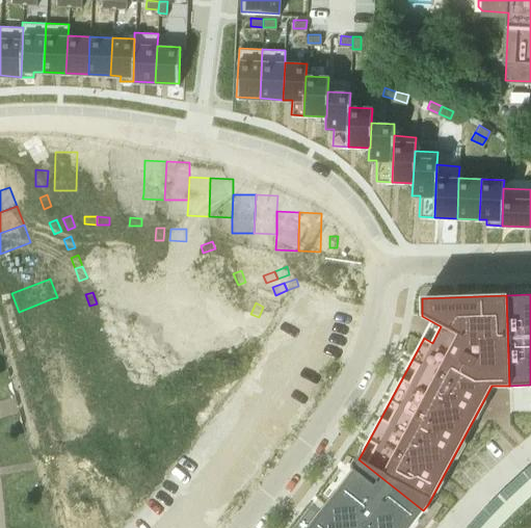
[(97,304),(89,306),(94,318),(101,315),(97,304)]
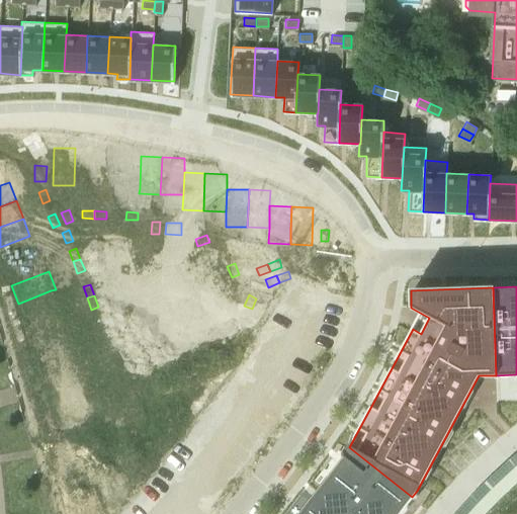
[(244,306),(239,317),(247,320),(252,309),(244,306)]
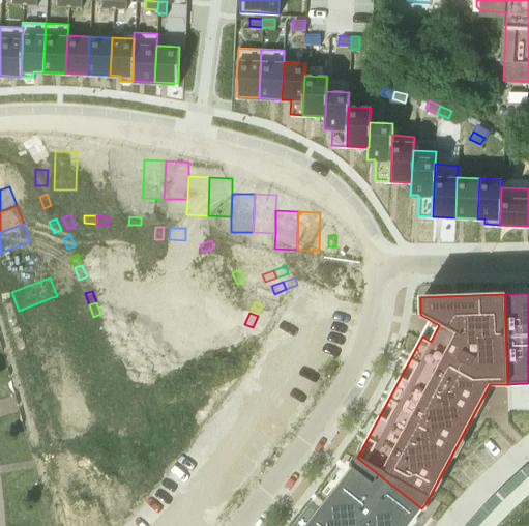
[(107,328),(98,330),(103,342),(111,339),(107,328)]
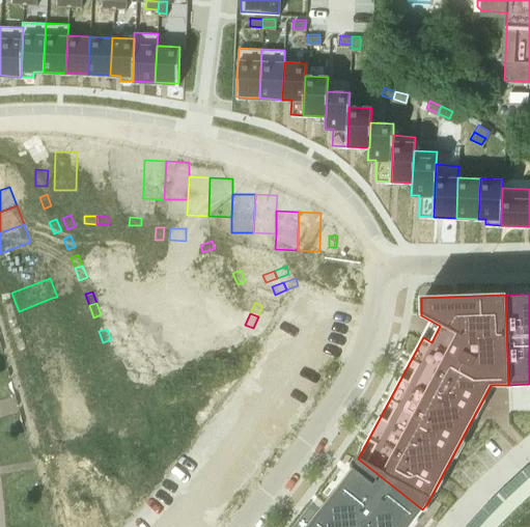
[(66,335),(28,350),(35,368),(74,354),(66,335)]
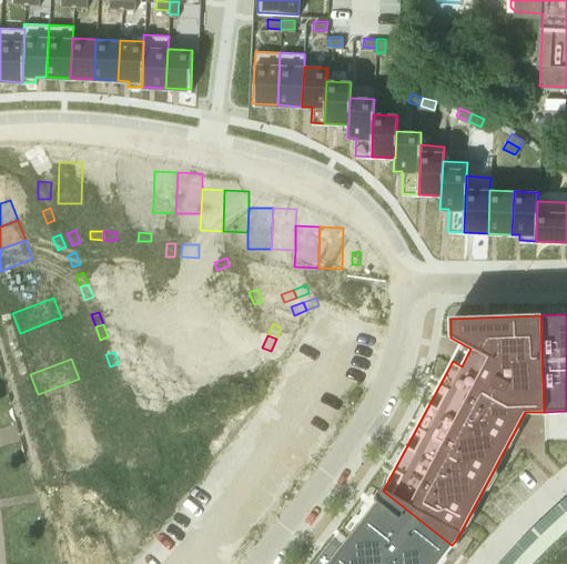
[(255,362),(250,374),(259,378),(263,366),(255,362)]
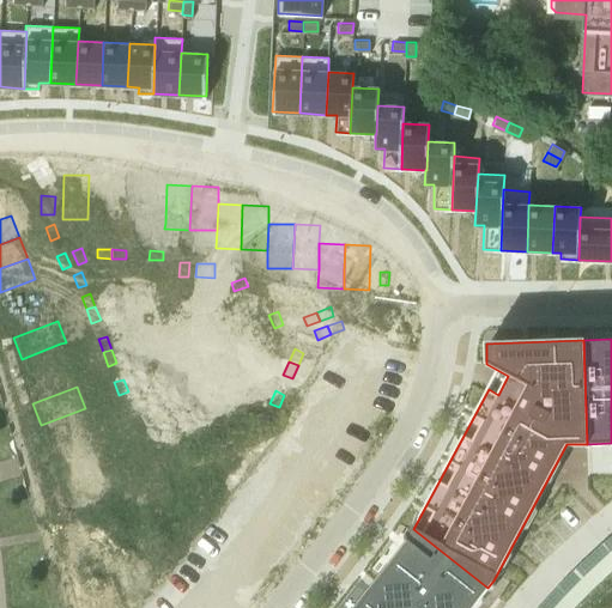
[(128,391),(119,395),(125,408),(133,406),(128,391)]
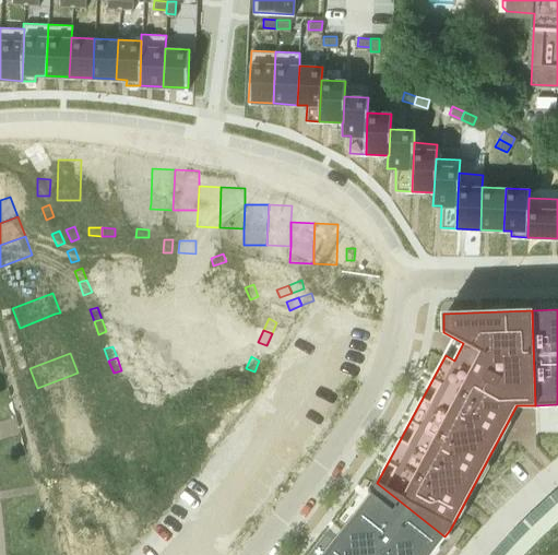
[(246,368),(241,380),(249,384),(254,372),(246,368)]
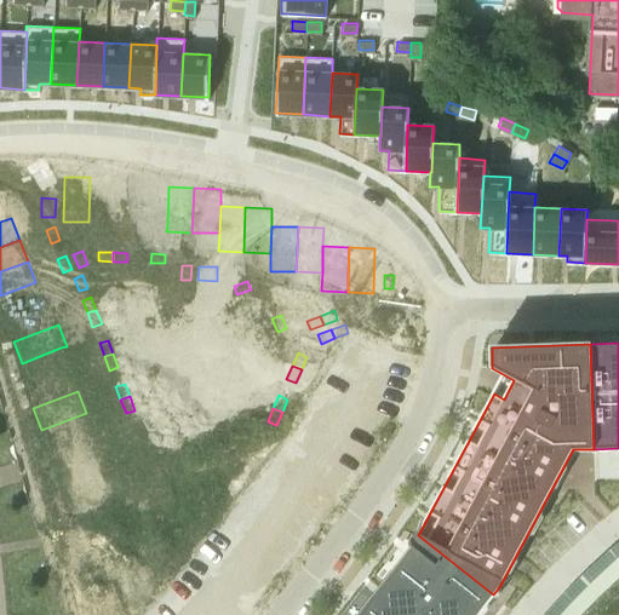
[(141,426),(132,430),(137,443),(145,440),(141,426)]
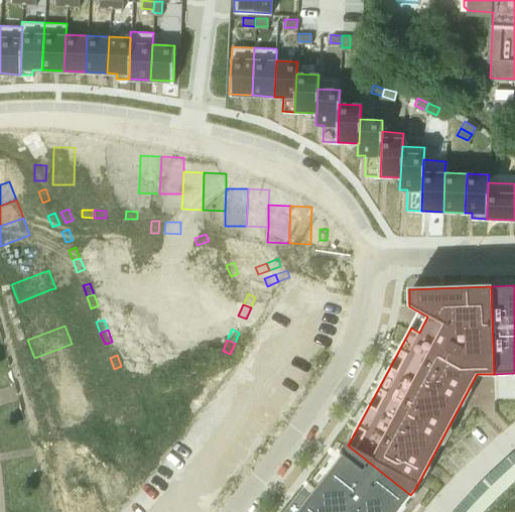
[(216,365),(212,375),(219,378),(223,368),(216,365)]
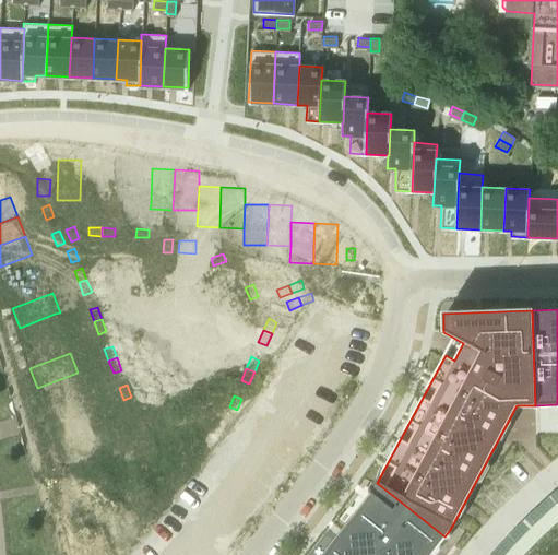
[(134,404),(127,408),(131,420),(139,416),(134,404)]
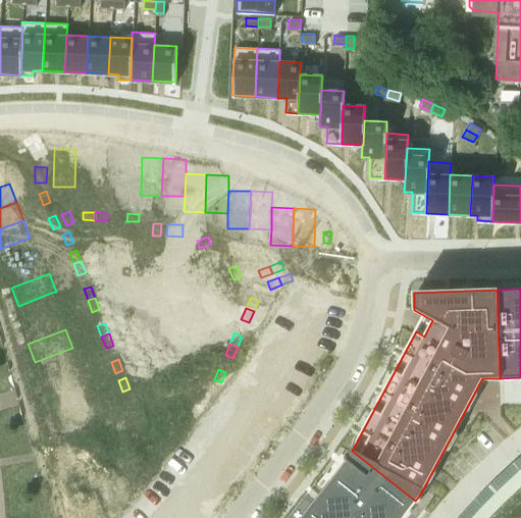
[(49,399),(44,401),(51,419),(89,405),(82,386),(49,399)]
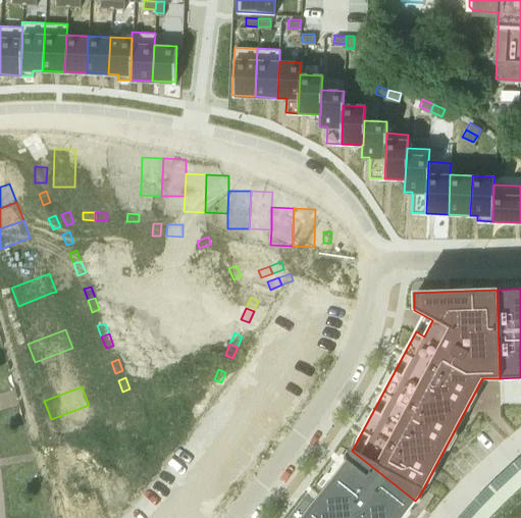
[(129,389),(122,392),(126,403),(134,400),(129,389)]
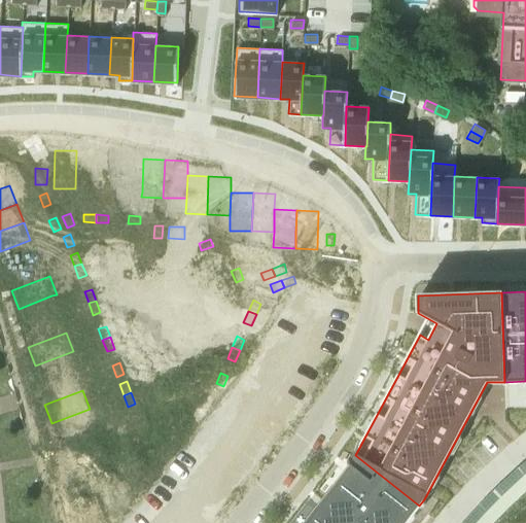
[(199,397),(194,408),(201,411),(206,401),(199,397)]
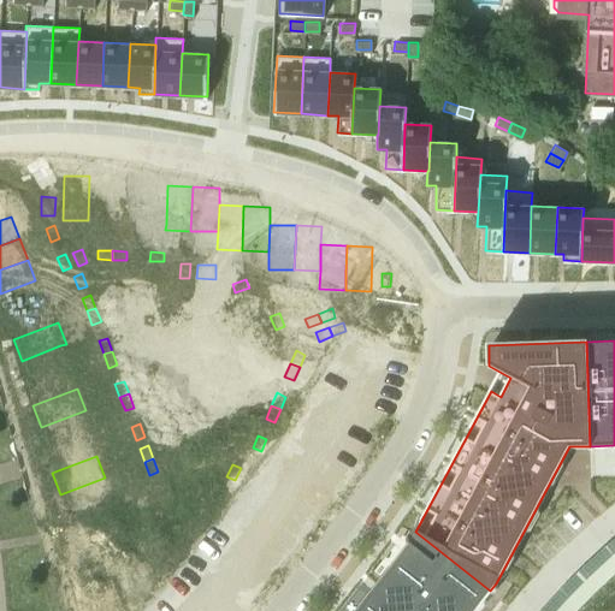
[(165,488),(155,492),(161,505),(170,502),(165,488)]
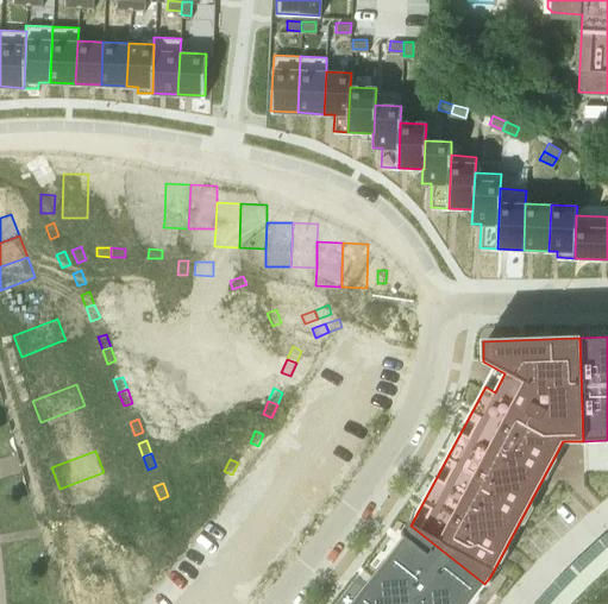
[(199,485),(195,494),(207,499),(211,491),(199,485)]
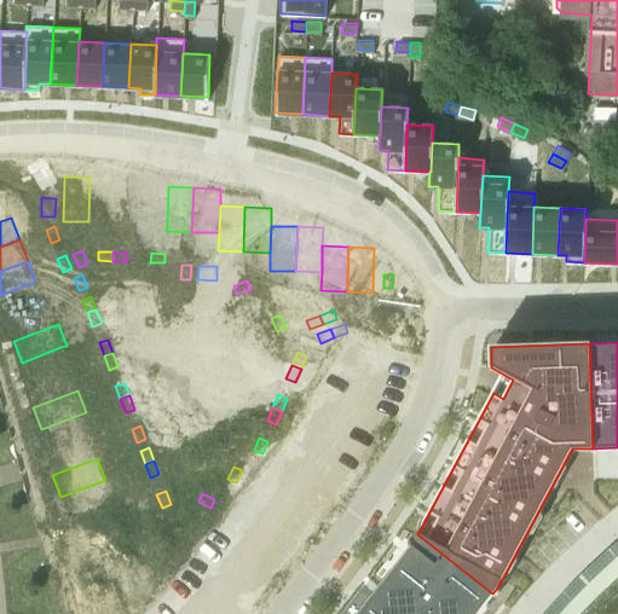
[(171,504),(162,508),(167,521),(175,517),(171,504)]
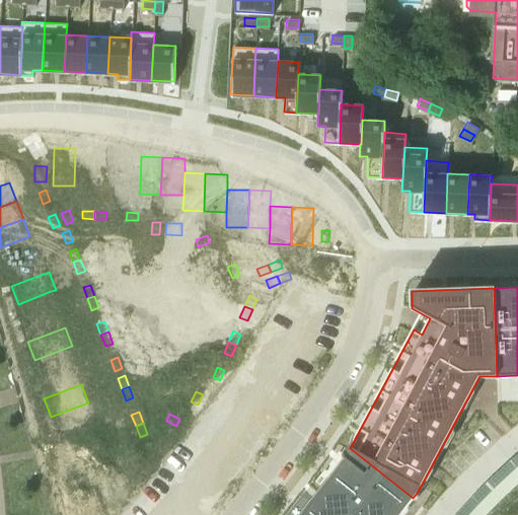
[(163,427),(158,439),(165,442),(170,431),(163,427)]
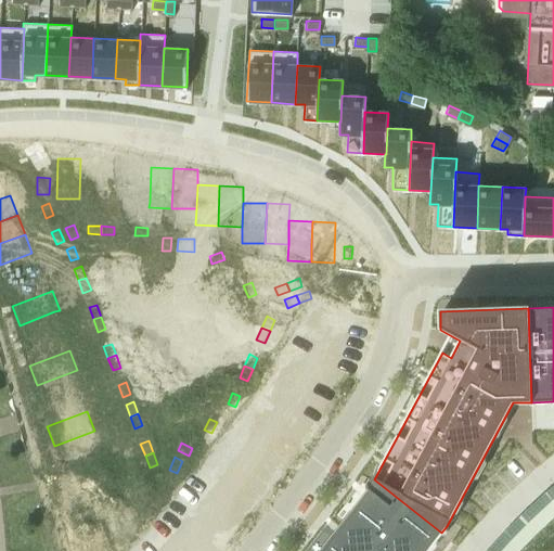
[(169,470),(164,481),(171,484),(177,473),(169,470)]
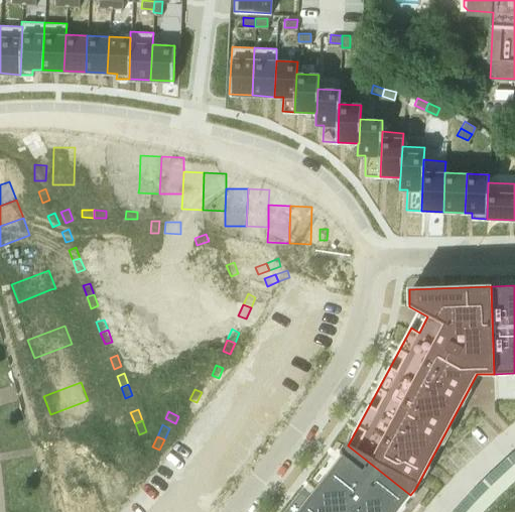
[(397,511),(410,495),(348,445),(347,445),(343,448),(342,453),(343,454),(295,511),(397,511)]
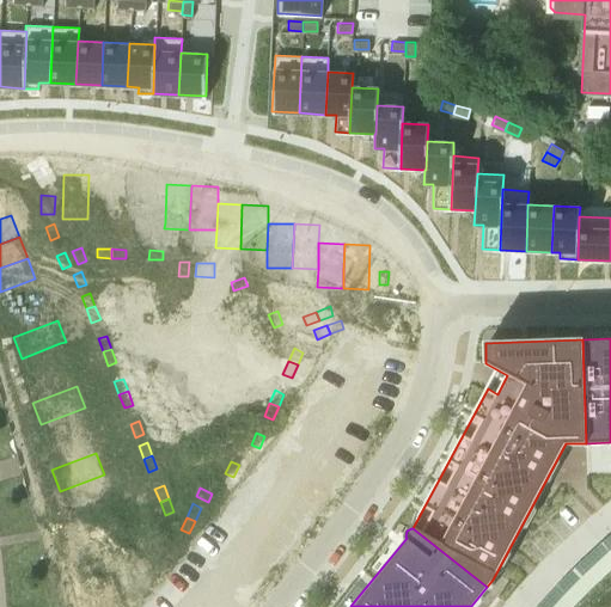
[(163,532),(156,544),(165,549),(171,535),(163,532)]
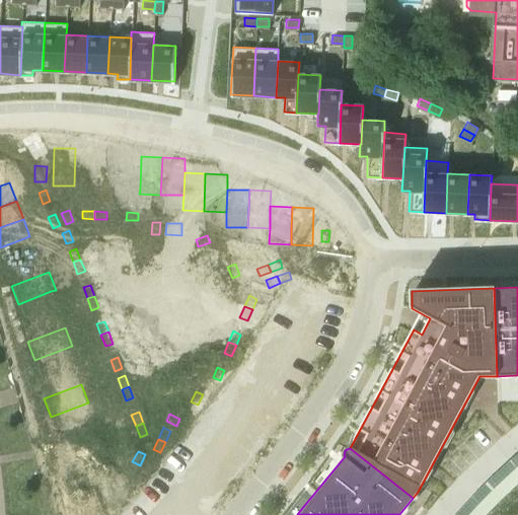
[(108,456),(71,470),(78,489),(111,477),(116,476),(108,456)]
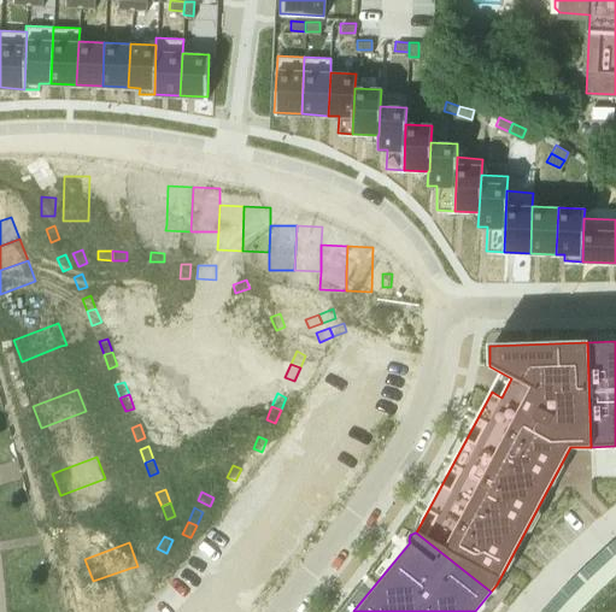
[(179,542),(172,555),(181,559),(187,546),(179,542)]
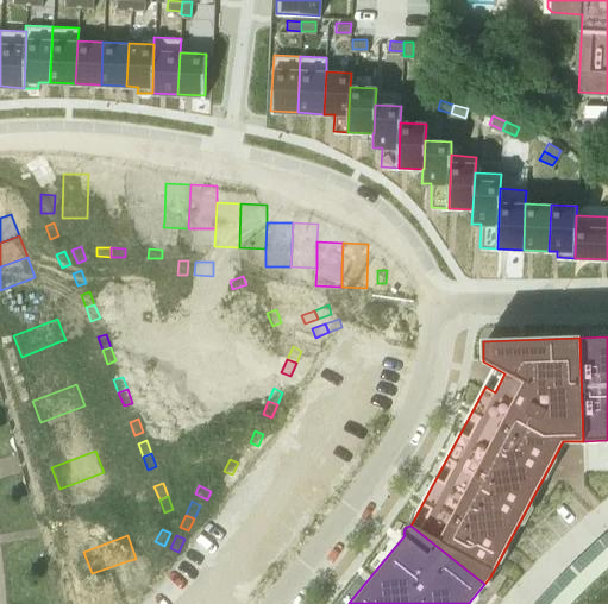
[(164,559),(156,562),(161,576),(169,573),(164,559)]
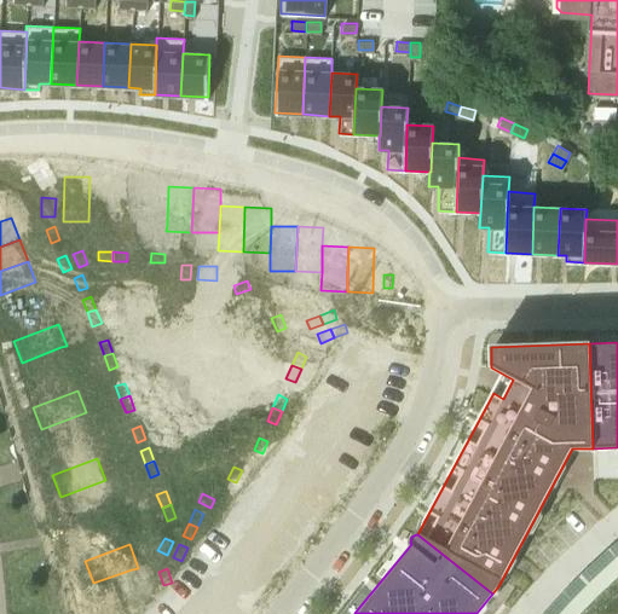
[(172,583),(163,585),(167,598),(177,596),(172,583)]
